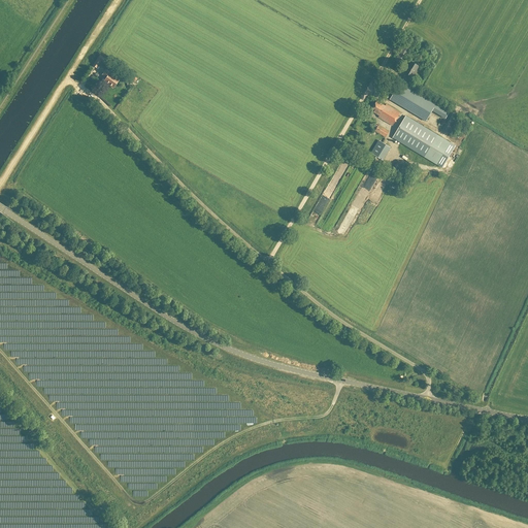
[(402,64),(415,42),(407,39),(396,61),(402,64)]
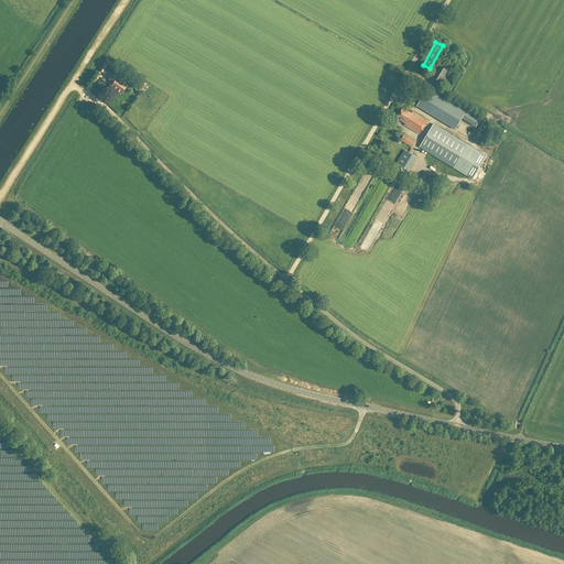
[(112,68),(115,65),(106,60),(100,68),(104,69),(107,64),(112,68)]
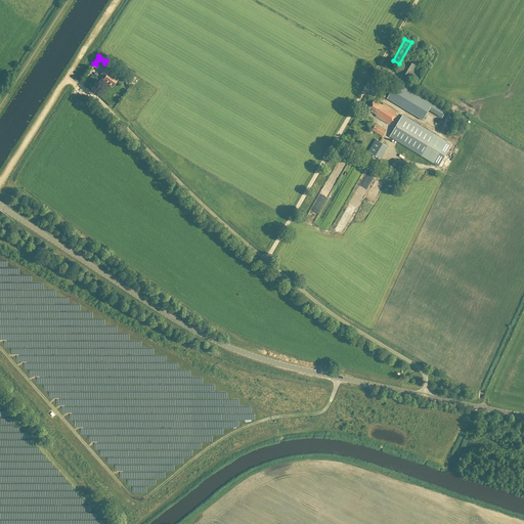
[(408,77),(416,66),(408,61),(401,73),(408,77)]
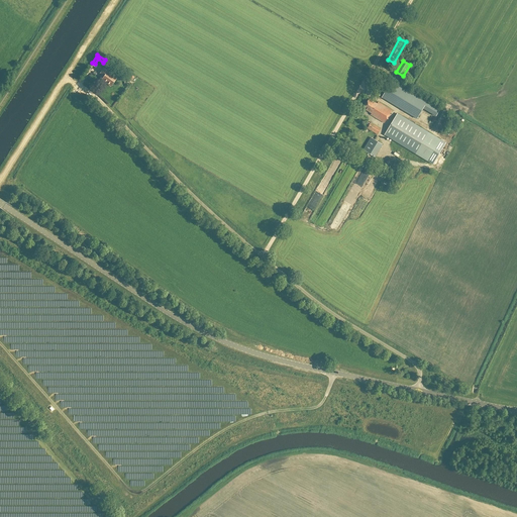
[(110,87),(116,79),(103,70),(100,74),(104,77),(101,80),(104,82),(106,83),(105,83),(110,87)]
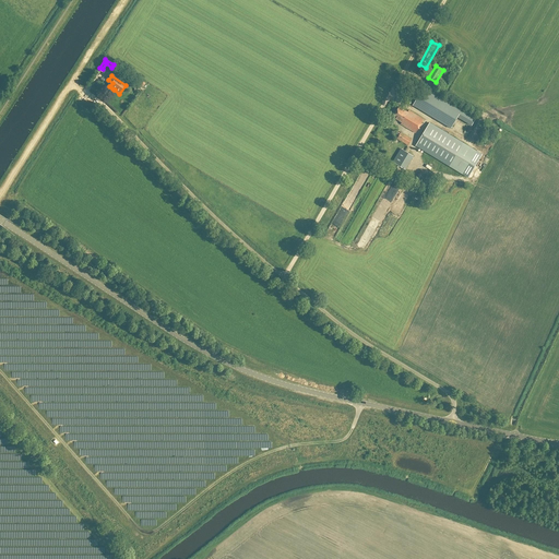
[(450,128),(461,111),(424,88),(413,106),(450,128)]
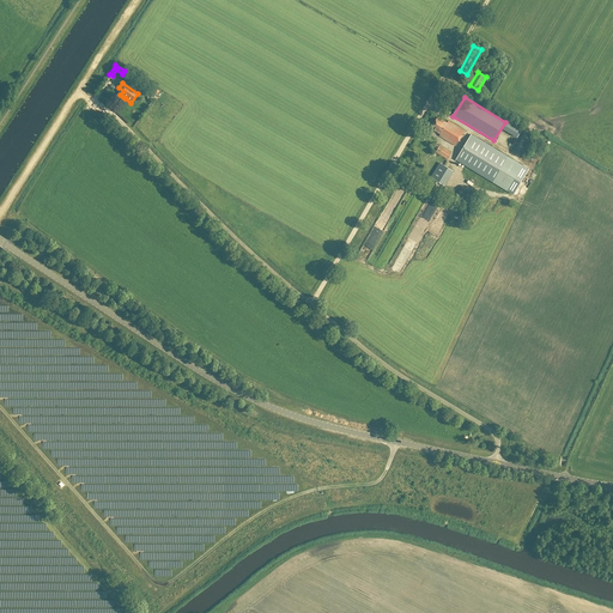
[(455,146),(465,132),(448,121),(447,123),(437,117),(431,129),(441,134),(439,137),(455,146)]
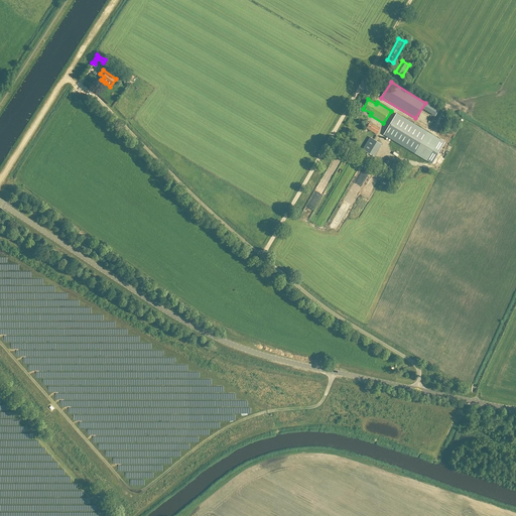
[(439,140),(427,133),(396,114),(383,135),(426,161),(439,140)]
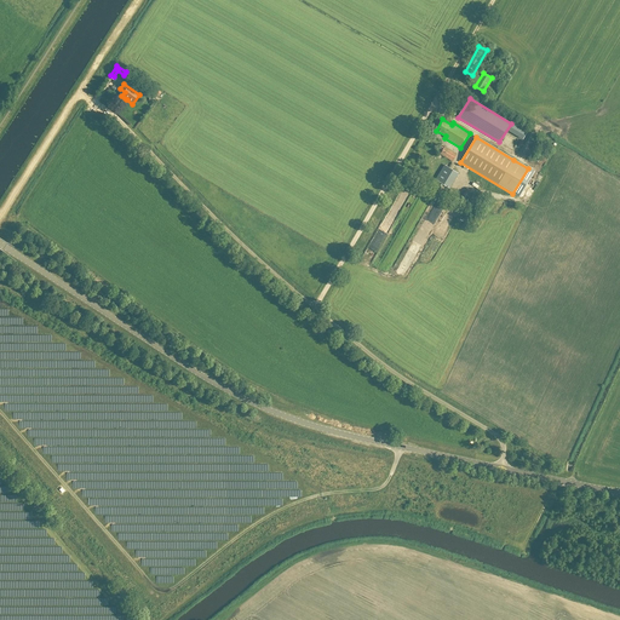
[(453,162),(457,155),(445,148),(441,155),(453,162)]
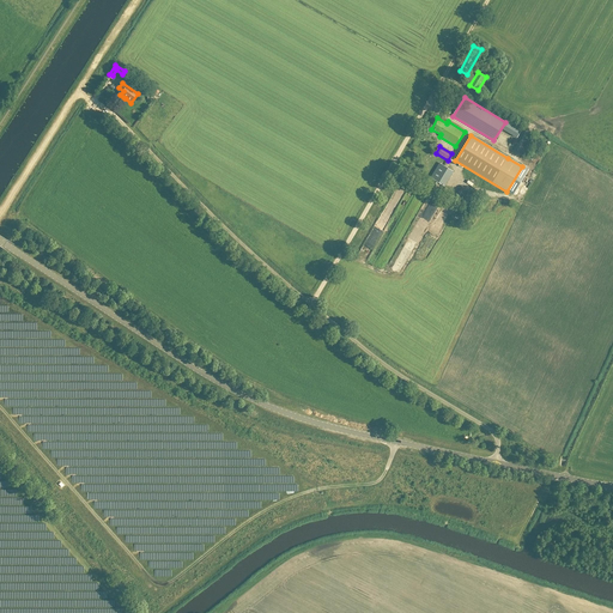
[(444,187),(453,173),(439,163),(430,178),(444,187)]
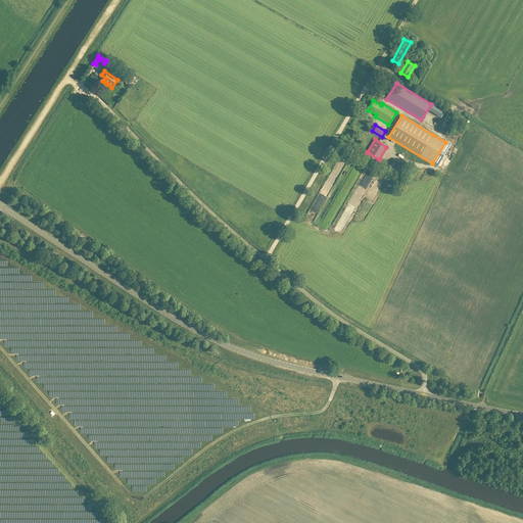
[(367,169),(353,198),(362,201),(375,173),(367,169)]
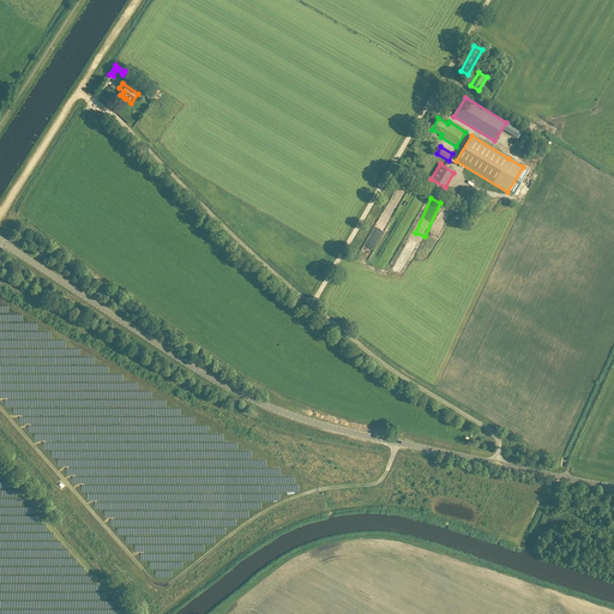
[(390,223),(396,209),(389,205),(381,221),(390,223)]
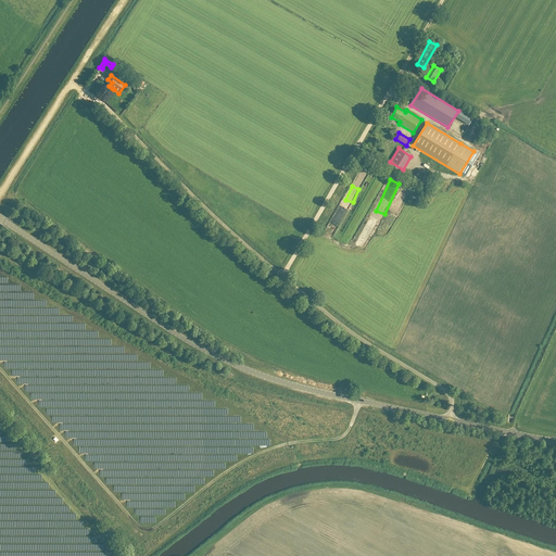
[(390,215),(396,218),(406,193),(400,191),(390,215)]
